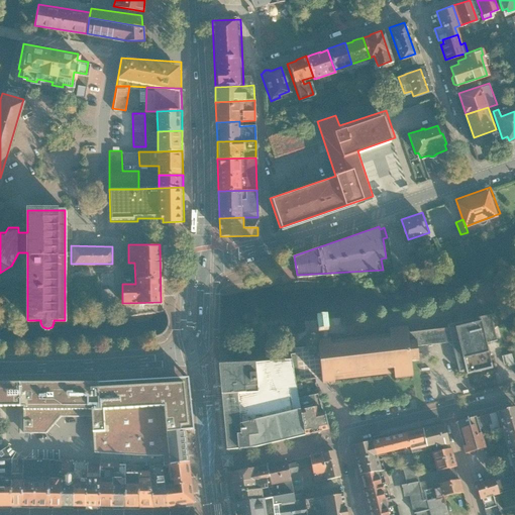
[(492,369),(486,343),(496,340),(488,310),(445,319),(447,328),(409,332),(411,345),(419,344),(451,341),(458,373),(468,371),(468,374),(492,369)]
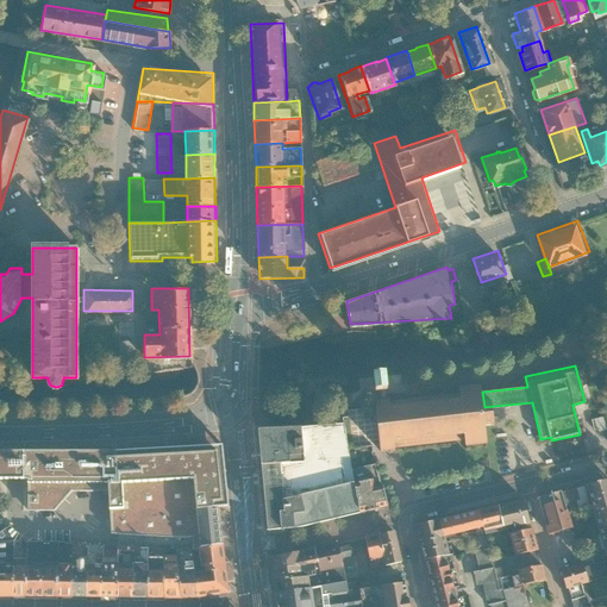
[(374,398),(379,449),(395,448),(395,445),(463,438),(464,444),(486,440),(485,423),(495,421),(494,406),(485,407),(482,392),(481,383),(458,386),(458,390),(390,398),(390,395),(387,396),(387,392),(386,371),(373,374),(374,389),(376,389),(376,394),(376,396),(374,398)]
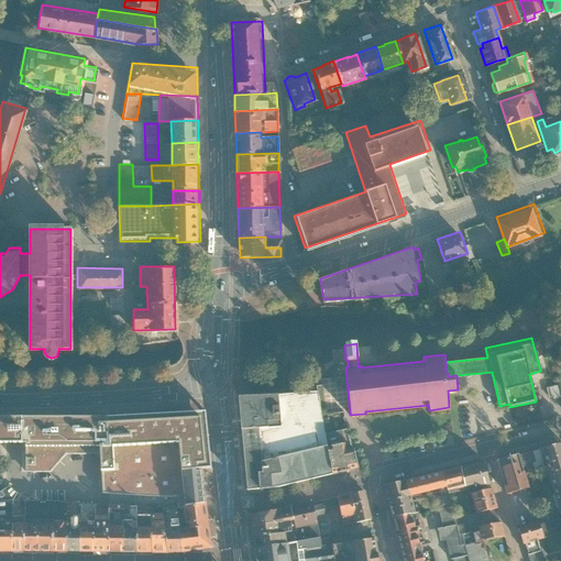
[(550,397),(560,394),(560,392),(559,383),(548,385),(550,397)]
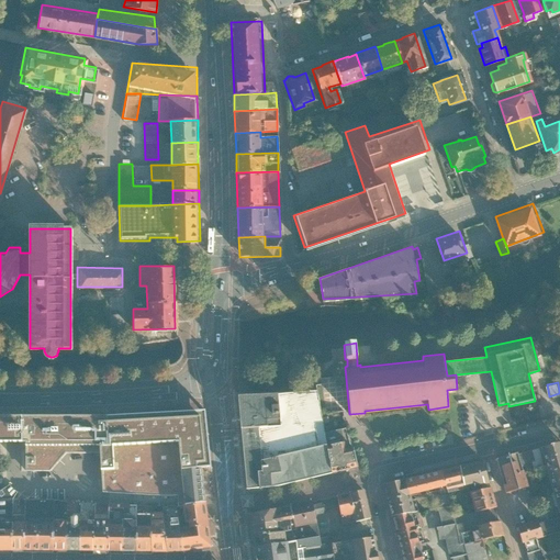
[(239,421),(318,415),(316,389),(237,393),(239,421)]
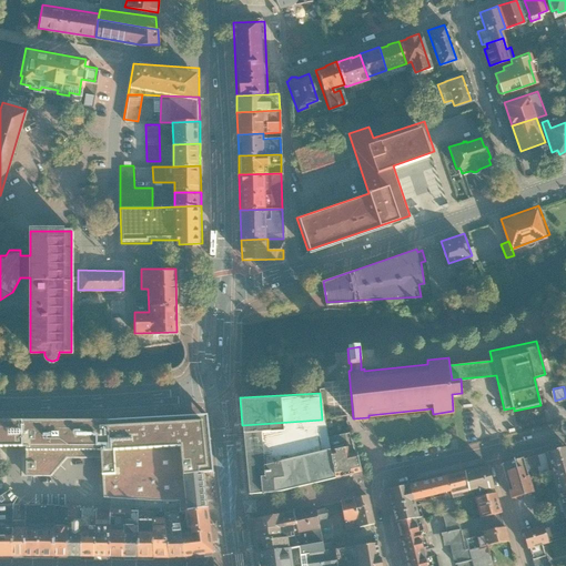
[(195,414),(200,475),(211,474),(205,413),(195,414)]
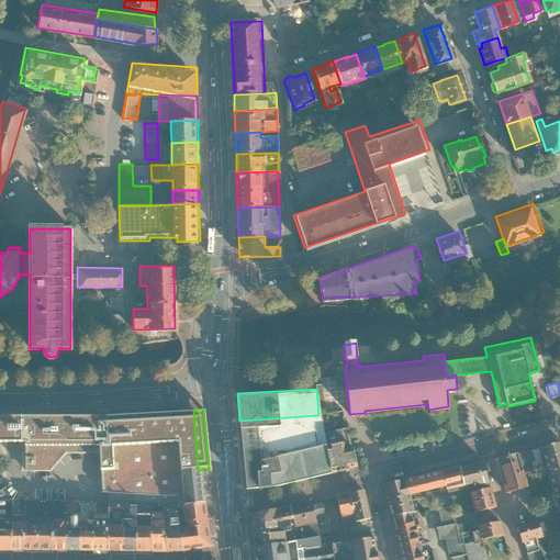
[(13,414),(0,413),(0,444),(13,444),(19,444),(19,470),(47,470),(64,452),(99,452),(101,492),(145,493),(177,493),(178,505),(203,503),(200,491),(198,470),(193,410),(104,413),(13,414)]
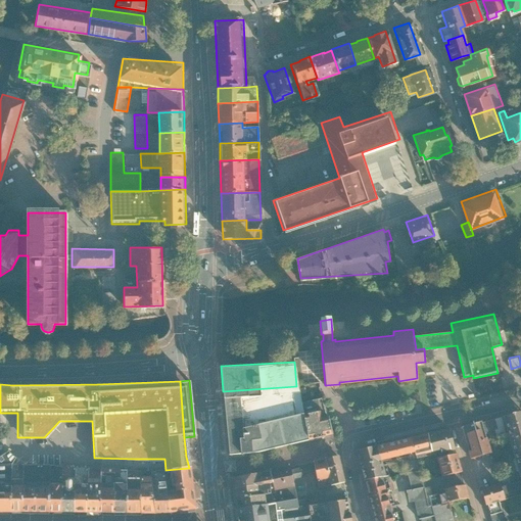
[(223,391),(226,418),(302,412),(301,400),(296,386),(223,391)]
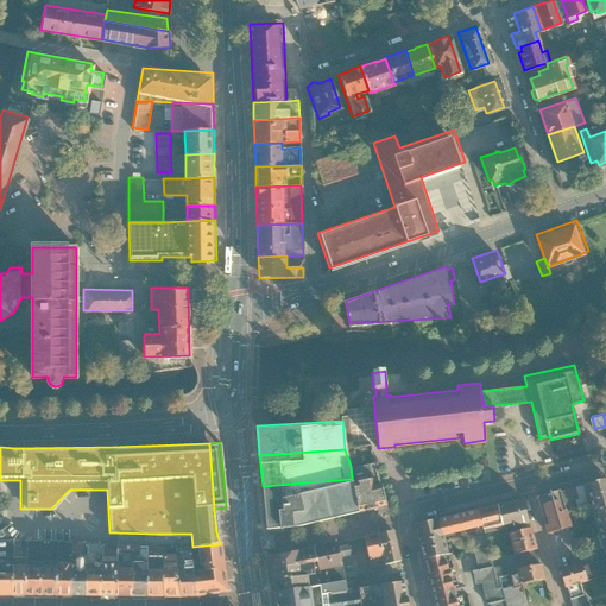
[(370,464),(351,466),(352,479),(263,486),(266,528),(294,525),(389,504),(384,486),(373,488),(370,464)]
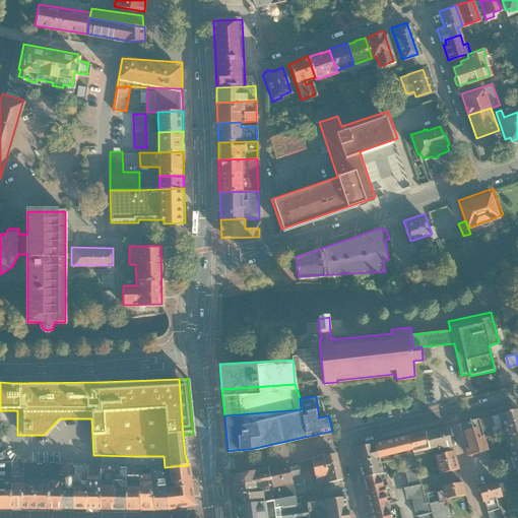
[(517,409),(517,407),(498,413),(517,477),(517,479),(517,409)]
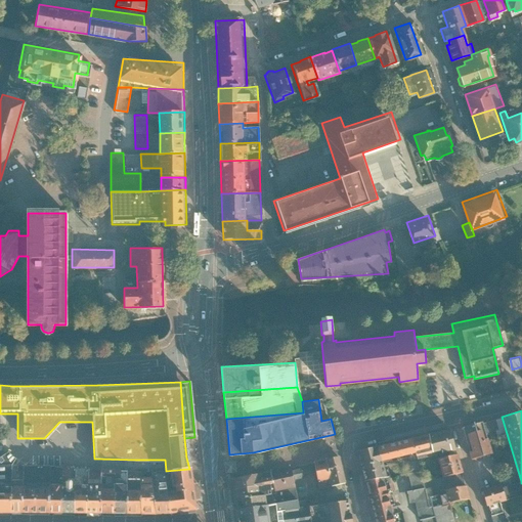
[(462,427),(471,459),(491,452),(486,432),(497,428),(495,419),(462,427)]
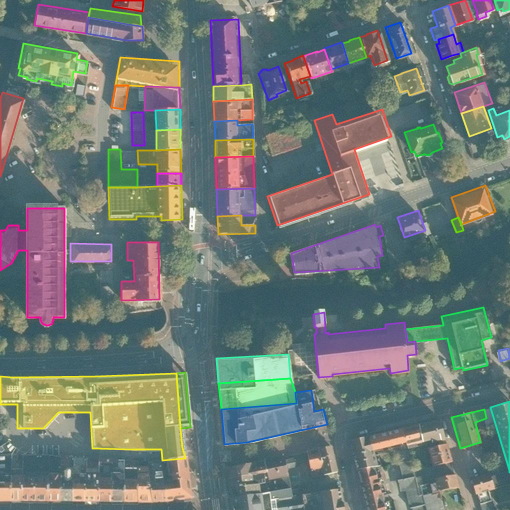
[(439,418),(418,423),(422,441),(432,439),(433,441),(444,439),(439,418)]
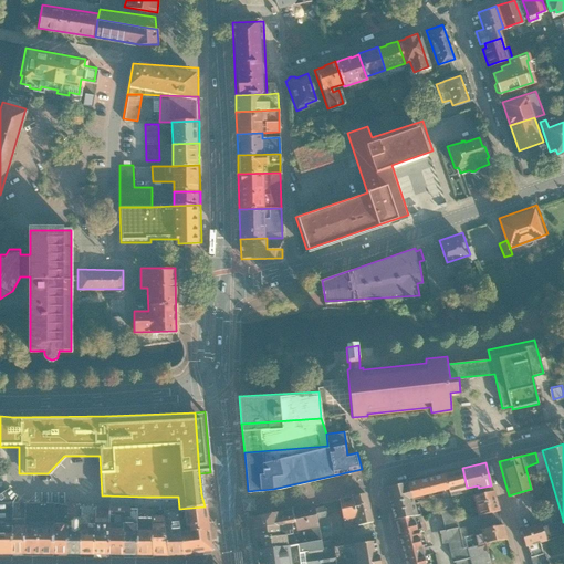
[(462,468),(445,472),(449,489),(450,492),(467,488),(462,468)]
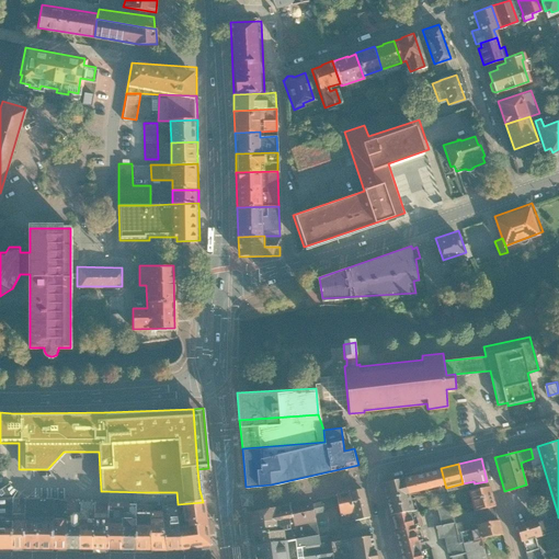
[(445,485),(441,468),(406,477),(410,492),(445,485)]
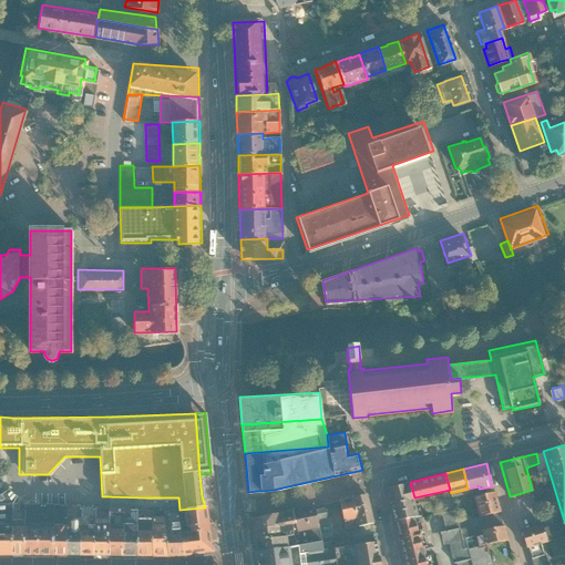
[(414,497),(410,482),(386,488),(393,520),(414,514),(418,513),(414,497)]
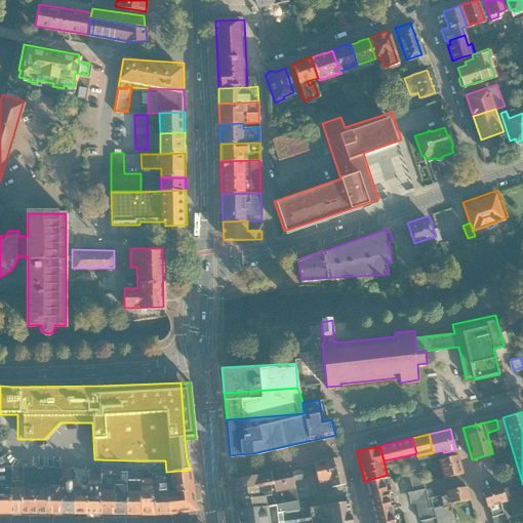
[(9,451),(0,457),(0,514),(13,514),(13,465),(16,458),(9,451)]
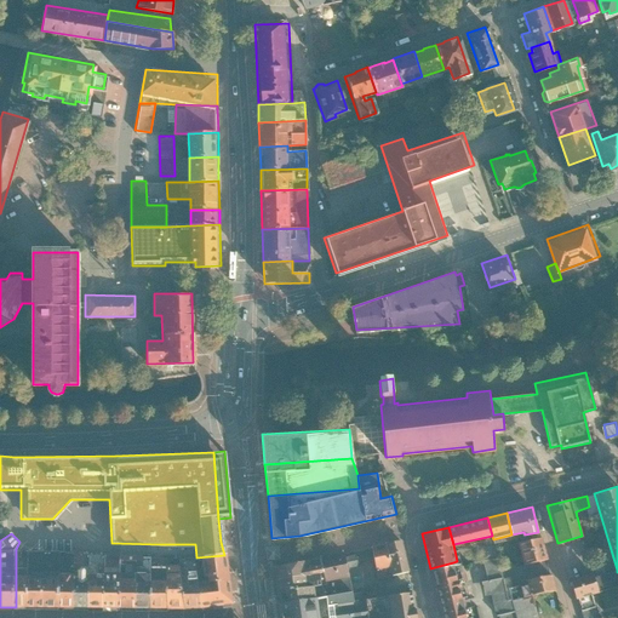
[(541,537),(518,542),(522,565),(545,559),(541,537)]
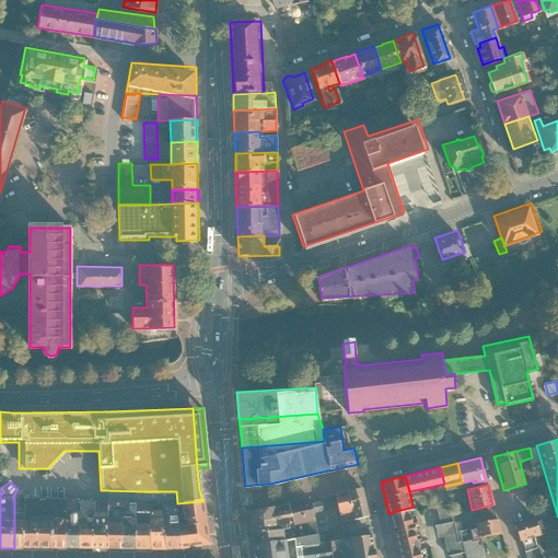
[(349,491),(353,520),(367,518),(362,489),(349,491)]
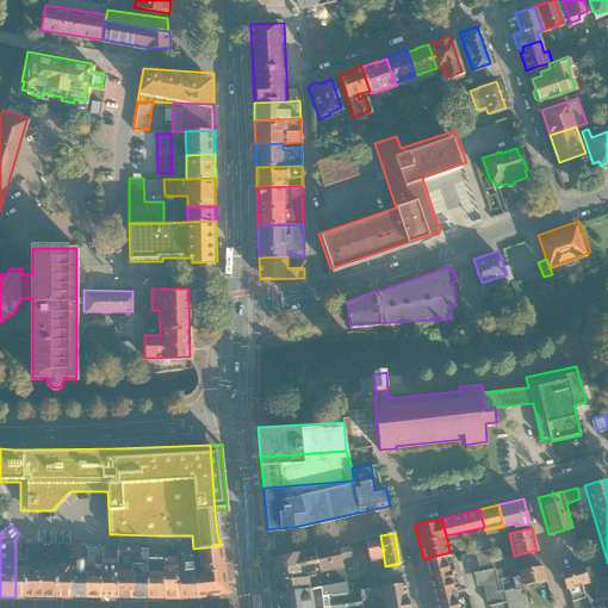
[(384,560),(380,535),(364,539),(368,563),(384,560)]
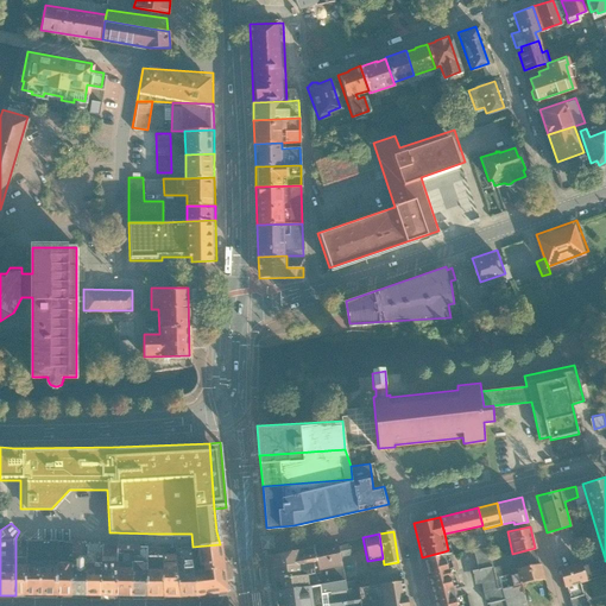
[(16,538),(16,595),(29,595),(29,538),(16,538)]
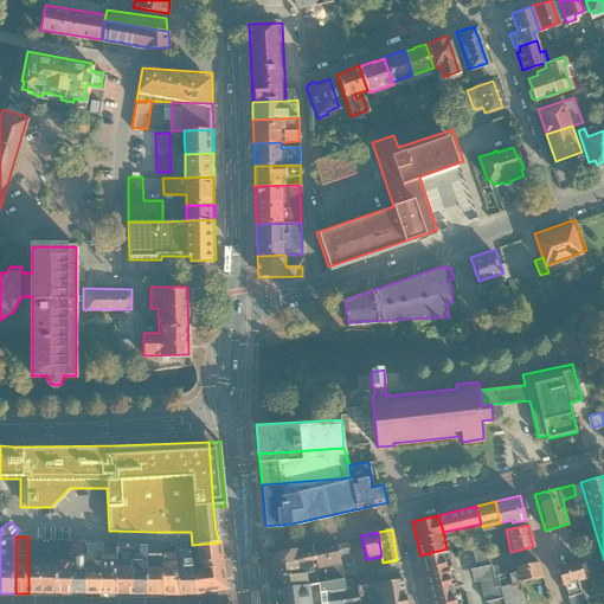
[(29,537),(29,593),(43,593),(43,537),(29,537)]
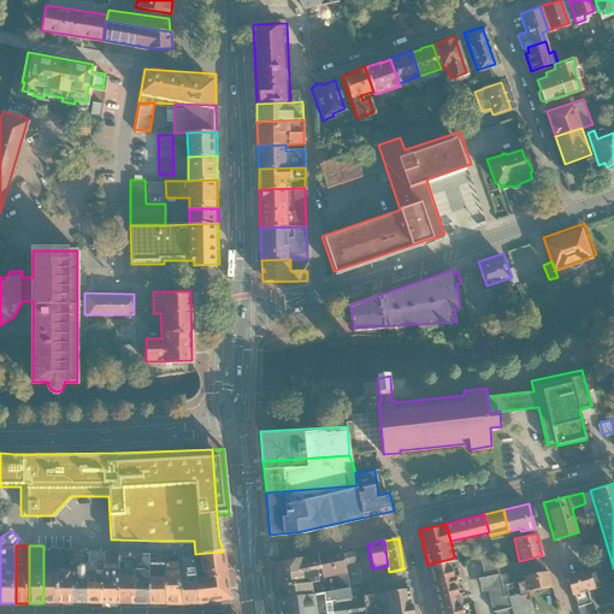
[(62,547),(43,545),(43,603),(63,603),(62,547)]
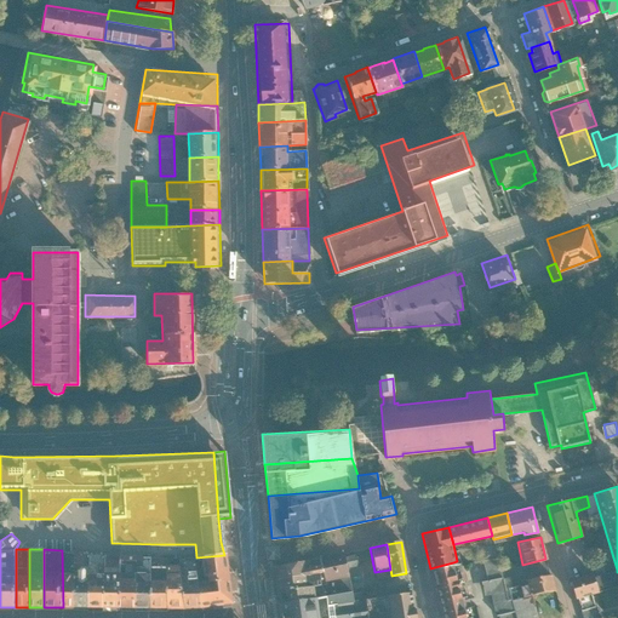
[(76,553),(62,550),(63,607),(76,607),(76,553)]
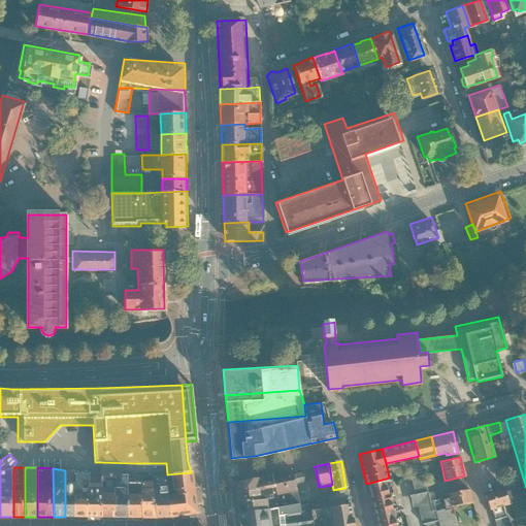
[(293,469),(272,473),(274,487),(278,506),(287,505),(299,503),(293,469)]
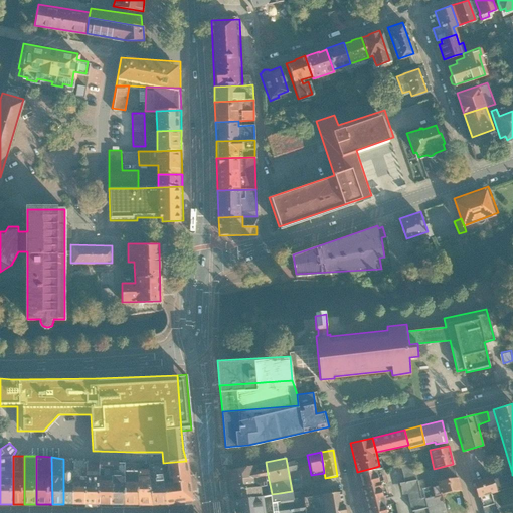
[(75,459),(63,459),(63,504),(76,504),(75,459)]
